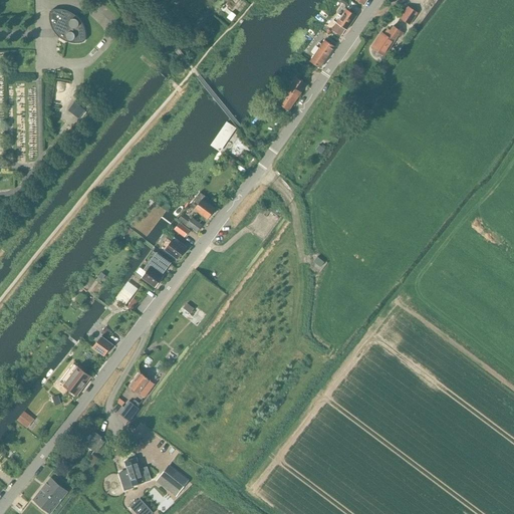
[(410,25),(418,13),(408,6),(400,18),(410,25)]
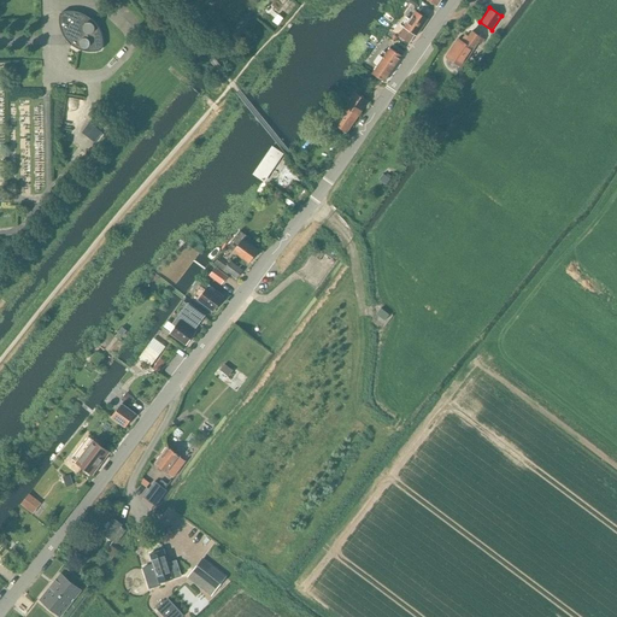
[(88,17),(81,13),(76,12),(72,11),(68,11),(62,12),(63,15),(59,15),(59,19),(59,24),(60,28),(62,33),(64,37),(68,42),(71,45),(76,48),(81,51),(86,52),(93,52),(100,51),(100,48),(103,48),(103,43),(103,41),(101,36),(100,33),(99,29),(97,24),(93,21),(90,18),(88,17)]
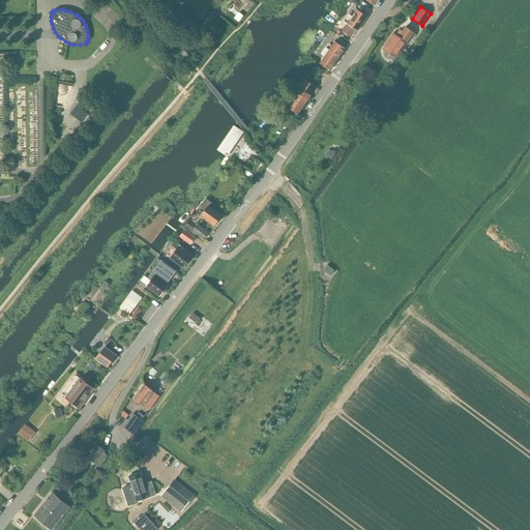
[(347,24),(343,30),(344,31),(352,37),(356,30),(357,31),(367,17),(357,9),(352,17),(347,24)]
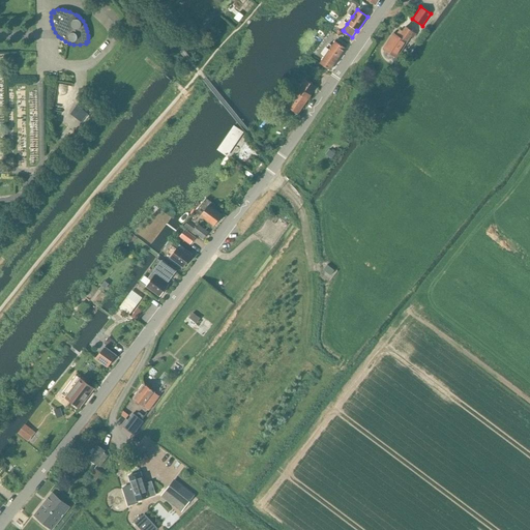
[(415,34),(406,27),(403,31),(401,30),(396,35),(393,33),(383,49),(395,58),(407,42),(407,41),(411,36),(413,37),(415,34)]
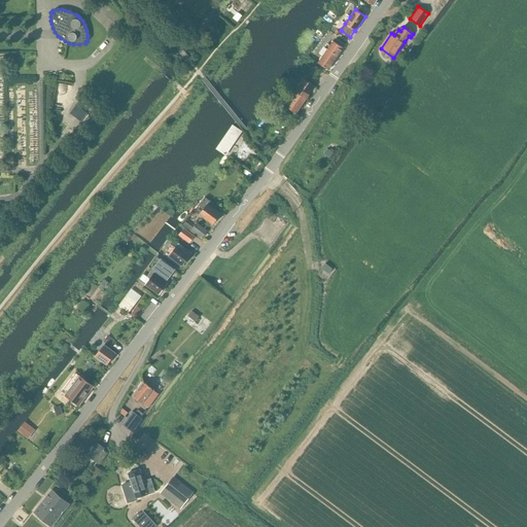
[(327,70),(328,70),(343,48),(334,41),(318,64),(327,70)]
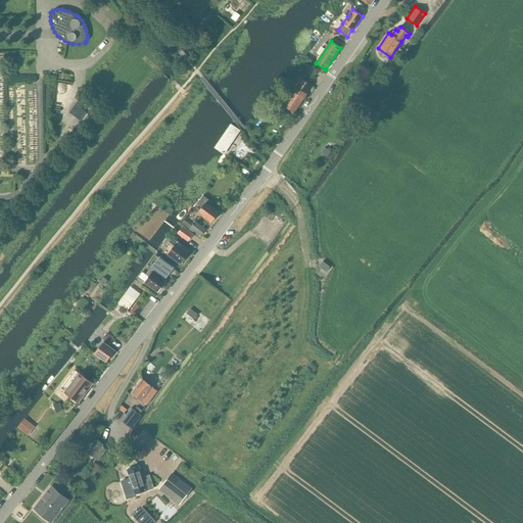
[(380,80),(373,75),(368,82),(376,87),(380,80)]
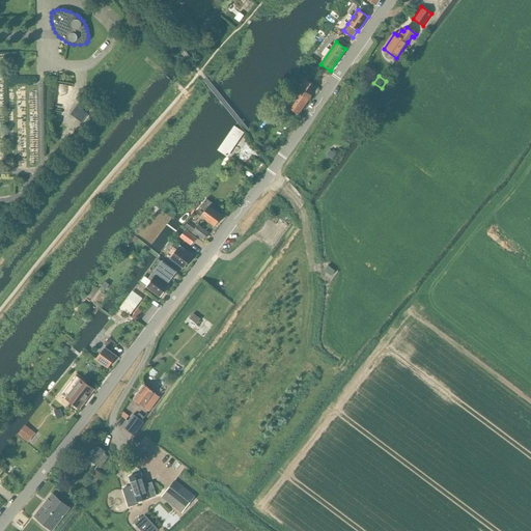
[(299,114),(317,87),(305,79),(296,91),(298,92),(287,107),(299,114)]
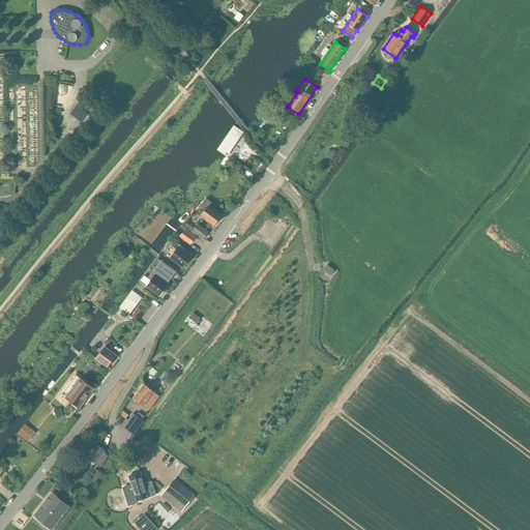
[(75,108),(70,114),(72,116),(80,121),(81,122),(88,114),(86,113),(79,108),(77,106),(75,108)]
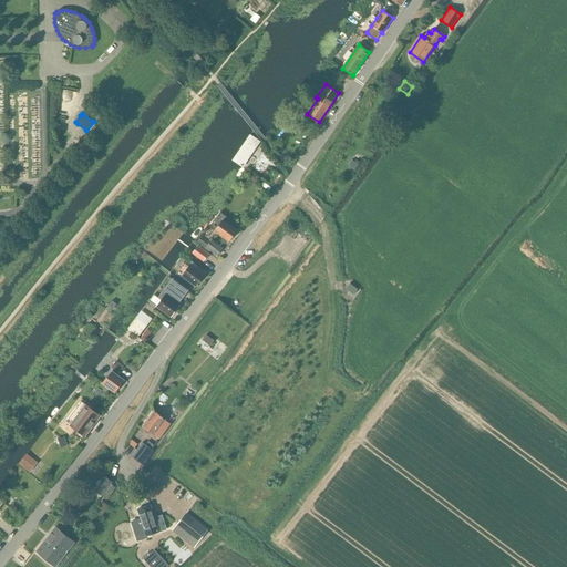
[(250,135),(233,161),(243,167),(260,142),(250,135)]
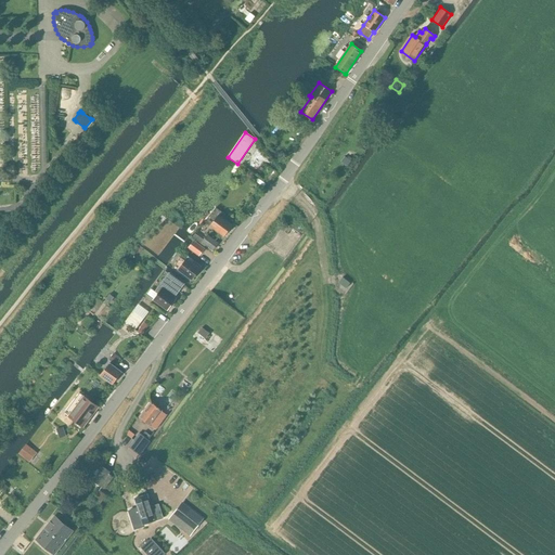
[(266,178),(266,180),(269,183),(278,172),(273,169),(268,177),(266,178)]
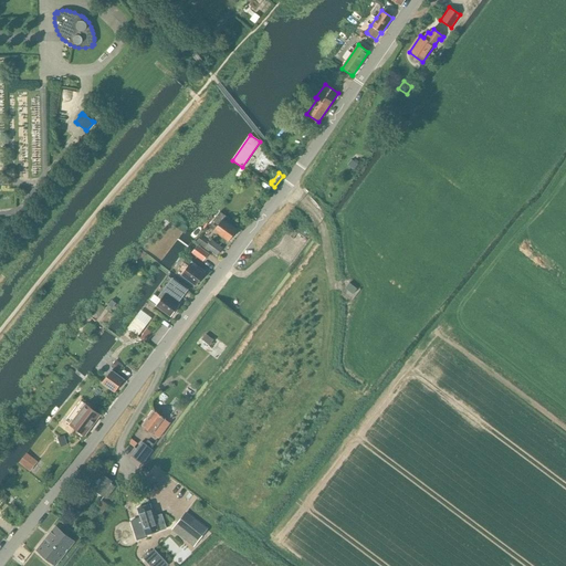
[(229,241),(233,236),(234,236),(237,233),(237,231),(238,230),(223,219),(215,230),(229,241)]
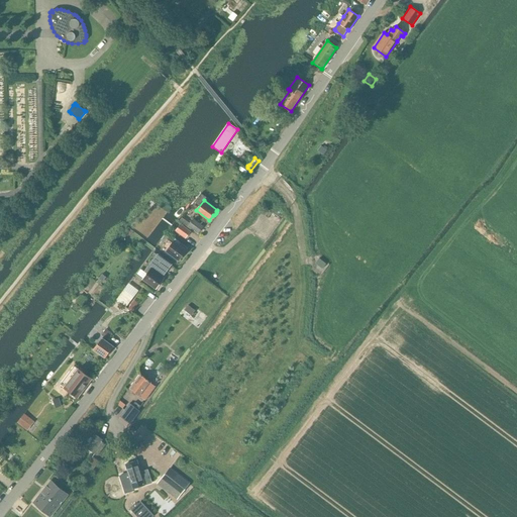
[(182,217),(179,221),(191,230),(192,228),(189,225),(190,224),(182,217)]
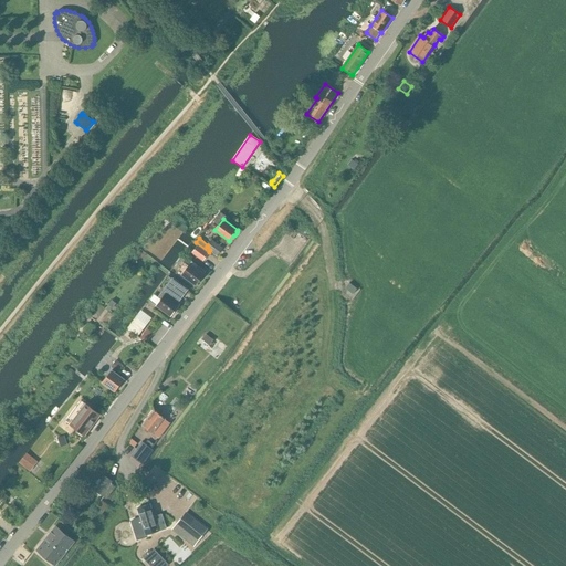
[(218,255),(222,249),(212,240),(208,245),(207,247),(210,250),(218,255)]
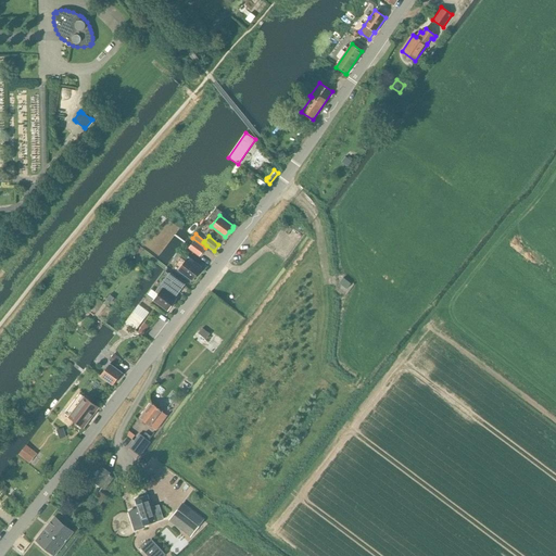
[(199,254),(204,248),(196,241),(190,249),(199,254)]
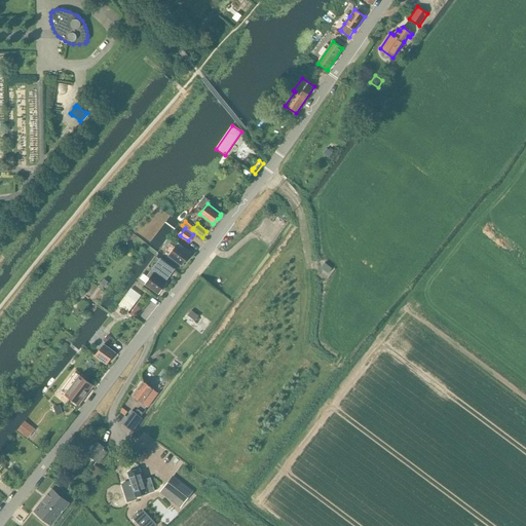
[(171,243),(162,254),(178,265),(180,263),(182,265),(189,255),(182,249),(184,247),(178,242),(177,245),(176,247),(171,243)]
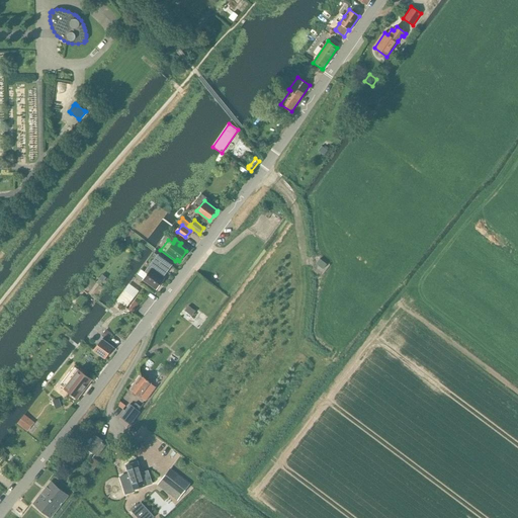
[(158,289),(162,284),(161,283),(164,278),(163,277),(171,265),(158,255),(141,278),(156,289),(157,288),(158,289)]
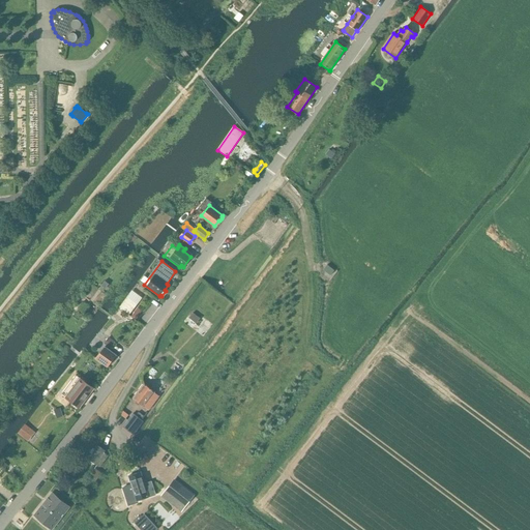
[(326,266),(322,271),(329,277),(333,272),(326,266)]
